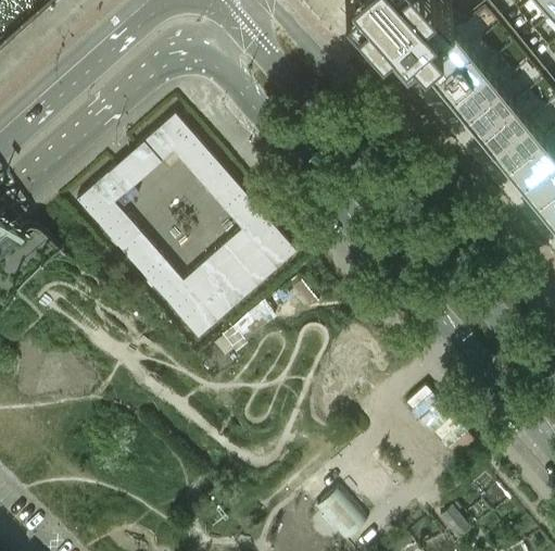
[(374,0),(418,53),(446,30),(445,29),(428,44),(407,21),(429,1),(428,0),(374,0)]
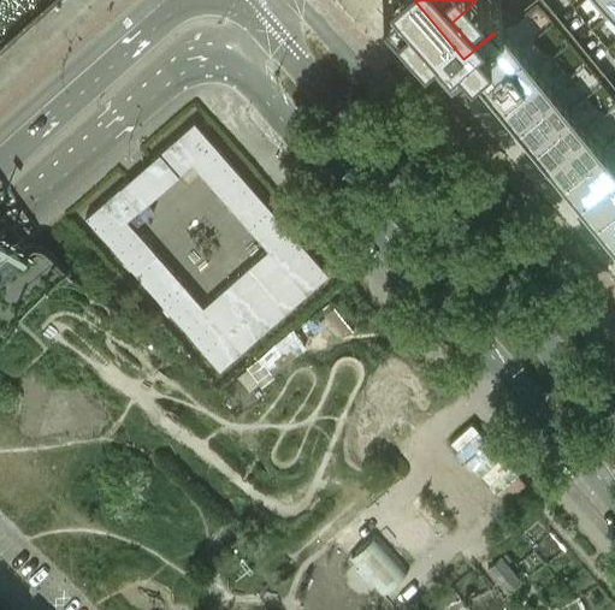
[(614,0),(589,0),(590,0),(607,19),(607,21),(614,15),(613,15),(614,13),(614,0)]
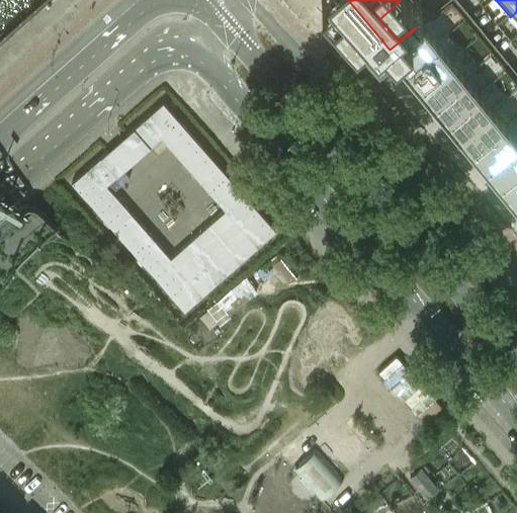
[(412,32),(391,51),(404,68),(426,50),(437,40),(423,23),(412,32)]
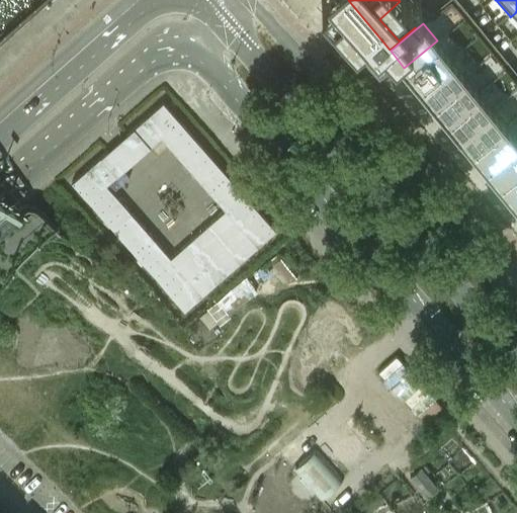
[(426,50),(404,68),(418,84),(440,67),(451,58),(437,40),(426,50)]
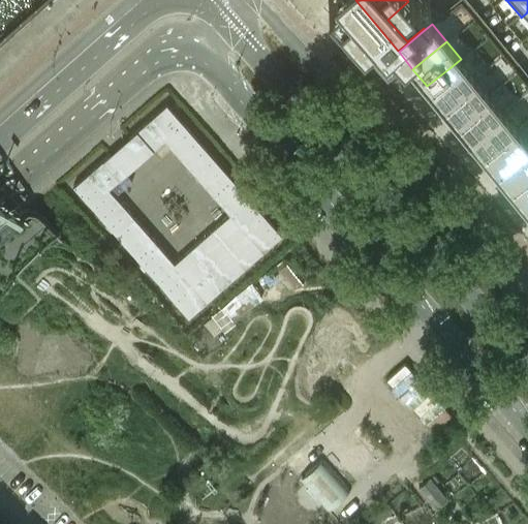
[(449,68),(427,86),(441,103),(463,86),(474,75),(461,59),(449,68)]
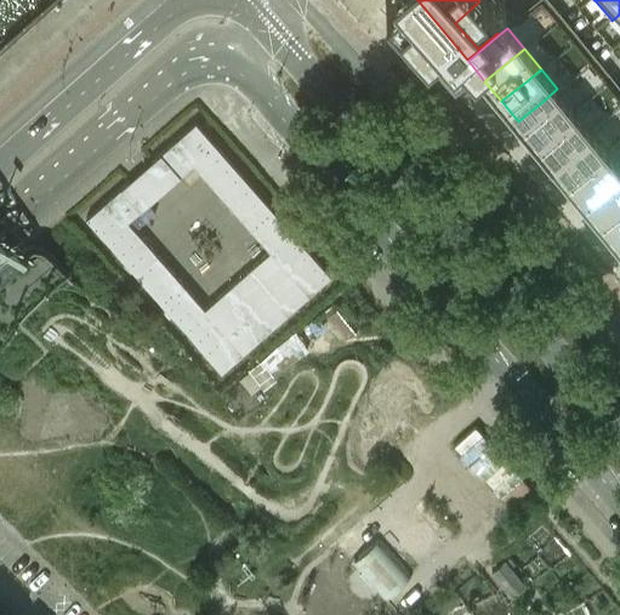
[(544,101),(518,121),(534,142),(561,120),(574,109),(557,89),(544,101)]
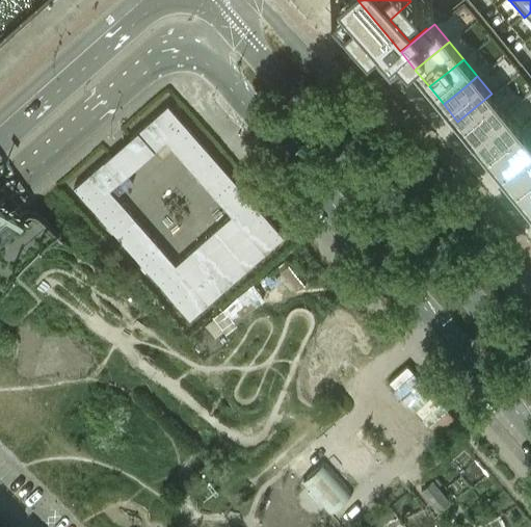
[(480,103),(457,122),(472,138),(494,121),(506,111),(492,94),(480,103)]
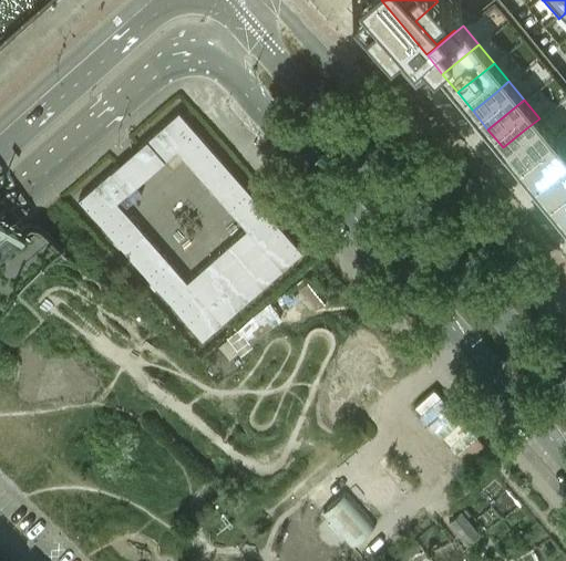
[(203,343),(302,256),(178,116),(139,152),(156,172),(176,153),(247,234),(187,287),(116,206),(136,188),(120,168),(79,204),(203,343)]
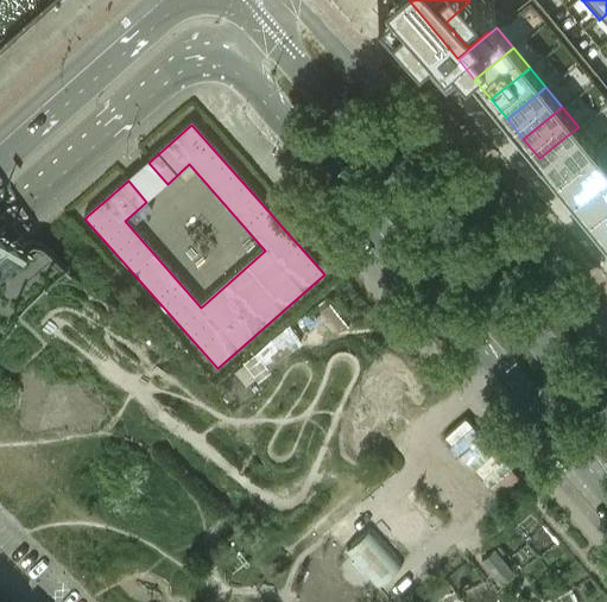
[(564,138),(539,158),(556,178),(581,158),(594,147),(579,127),(564,138)]
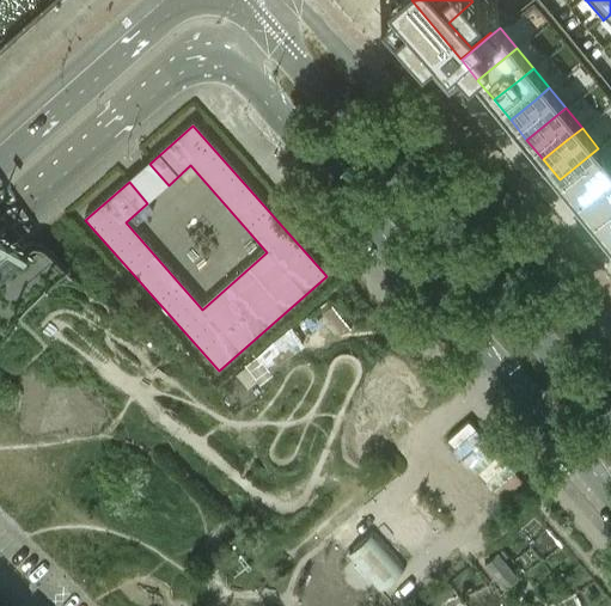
[(585,159),(560,179),(575,200),(602,178),(610,170),(610,164),(598,148),(585,159)]
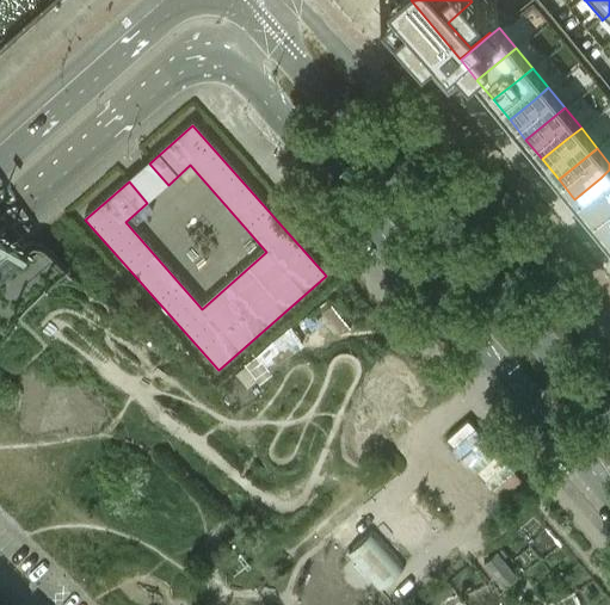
[(609,170),(601,178),(574,199),(591,220),(609,203),(609,170)]
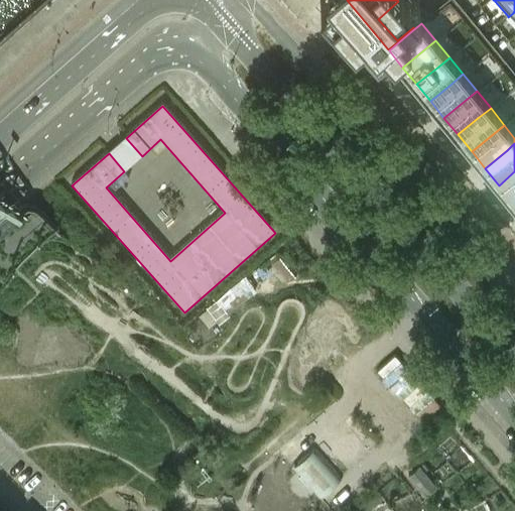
[(514,171),(499,185),(512,202),(514,200),(514,171)]
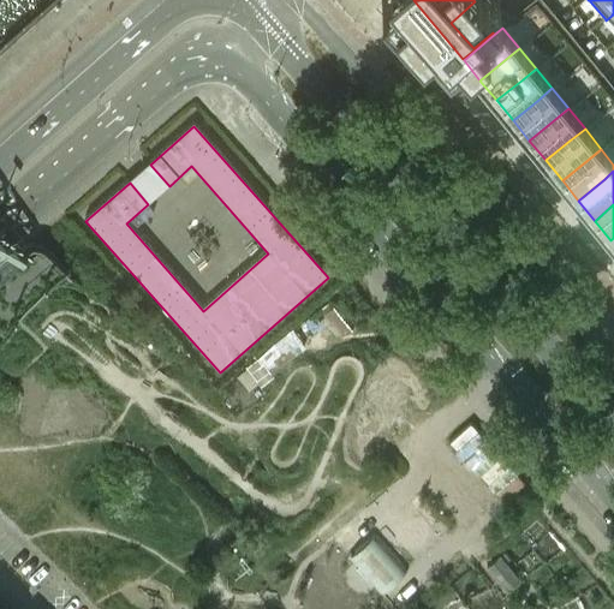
[(0,323),(5,327),(35,293),(27,287),(22,293),(0,274),(0,323)]
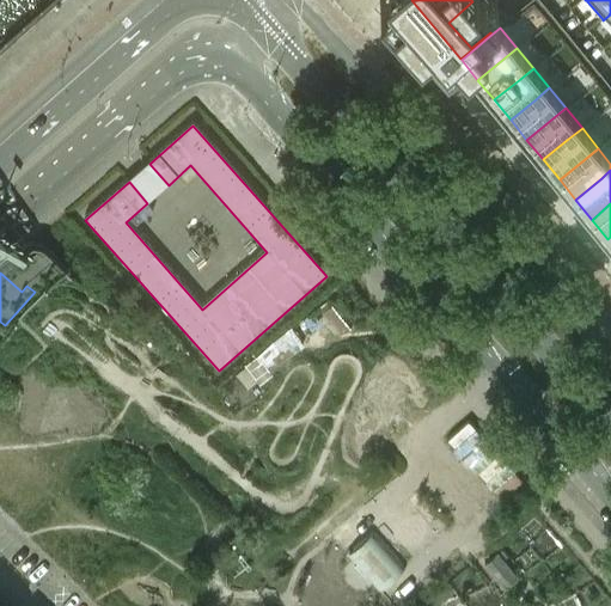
[(502,499),(523,481),(484,439),(465,457),(502,499)]
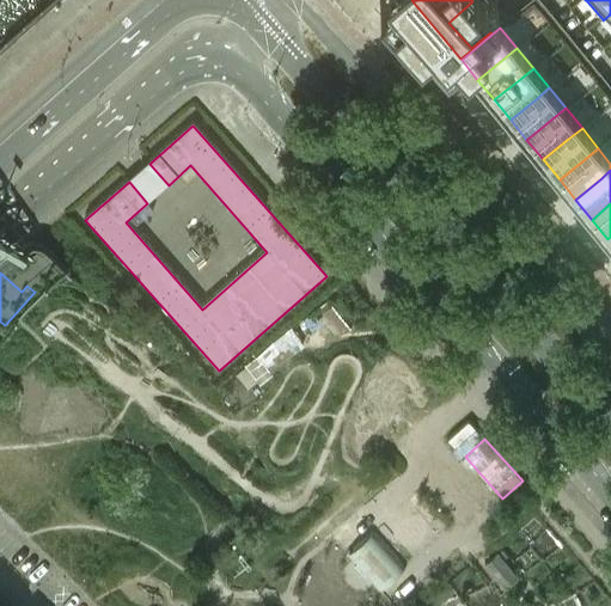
[(379,595),(407,571),(374,534),(347,559),(378,595),(379,595)]
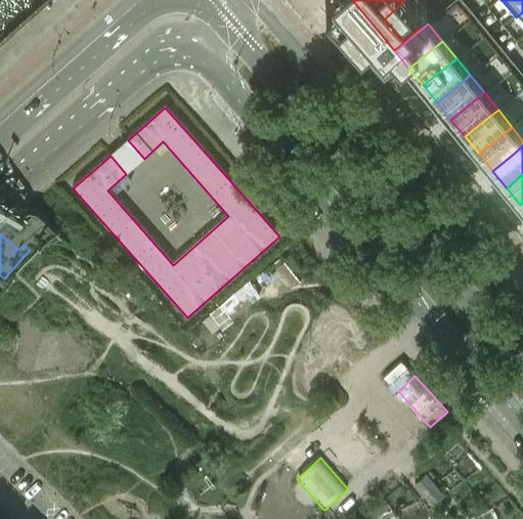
[(416,479),(418,482),(415,484),(424,494),(434,485),(433,485),(431,482),(435,479),(430,474),(426,477),(425,475),(422,478),(420,475),(416,479)]
